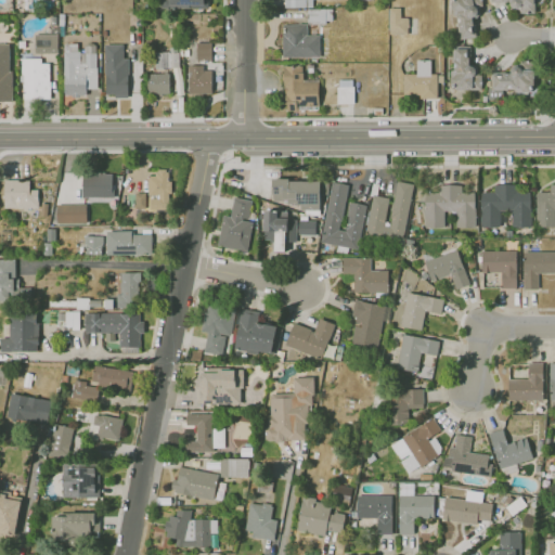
[(208,8),(207,0),(159,0),(160,9),(208,8)]
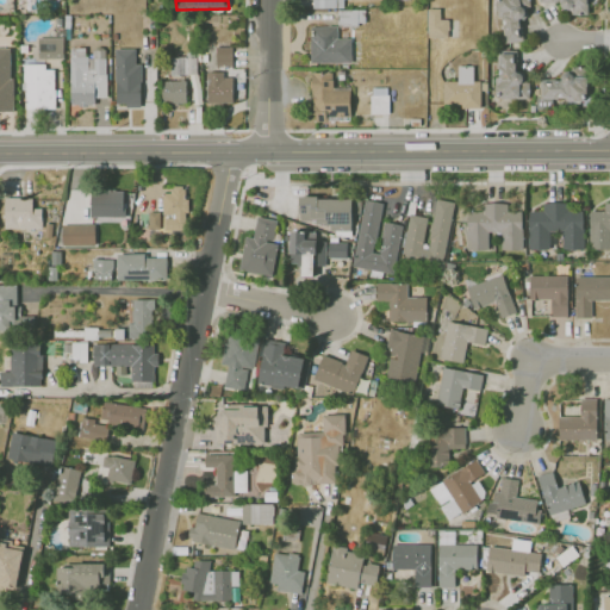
[(502,42),(521,41),(520,17),(529,17),(527,0),(504,0),(504,1),(499,1),(502,42)]
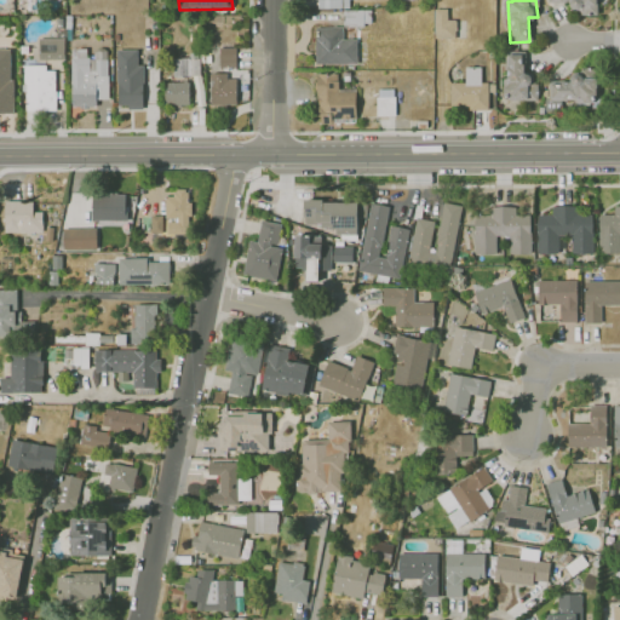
[(547,0),(547,1),(569,1),(569,9),(580,9),(580,13),(596,13),(595,0),(547,0)]
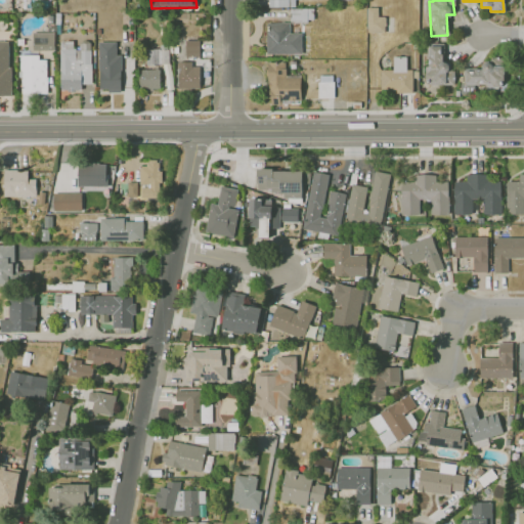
[(385,32),(385,16),(378,16),(378,6),(366,6),(366,32),(385,32)]
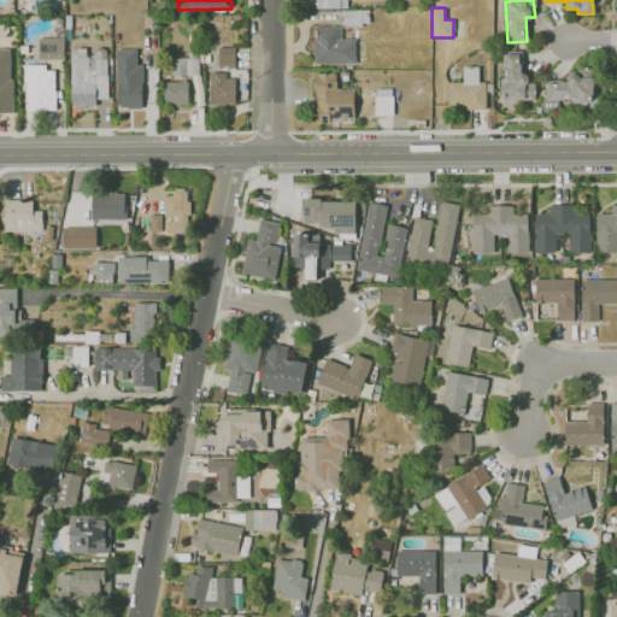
[(364,9),(341,10),(341,23),(364,23),(364,9)]
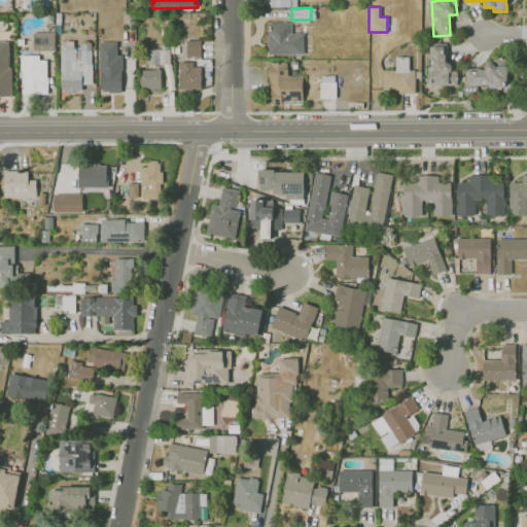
[(303,32),(290,32),(290,23),(268,22),(268,54),(303,54),(303,32)]
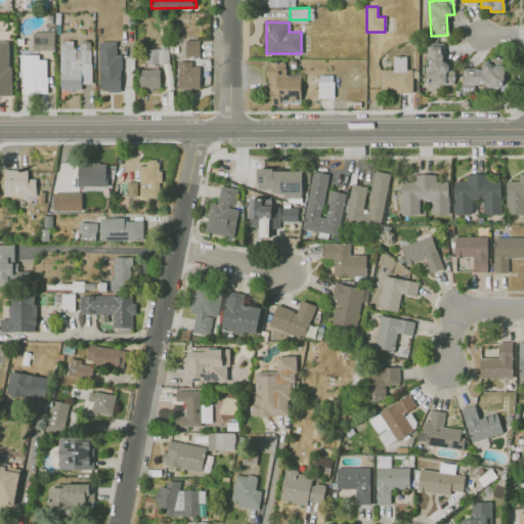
[(33,50),(54,50),(54,32),(33,33),(33,50)]
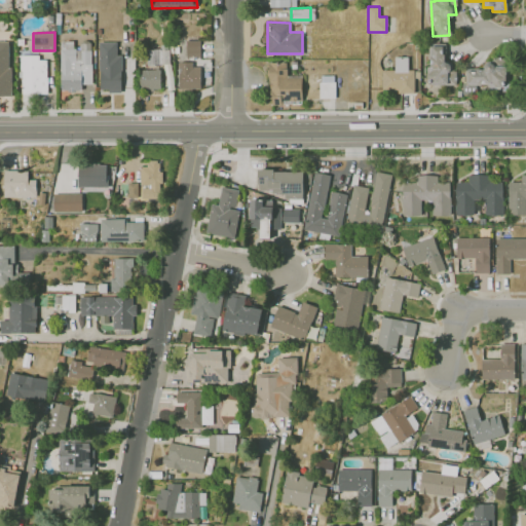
[(187,58),(200,57),(199,40),(186,40),(187,58)]
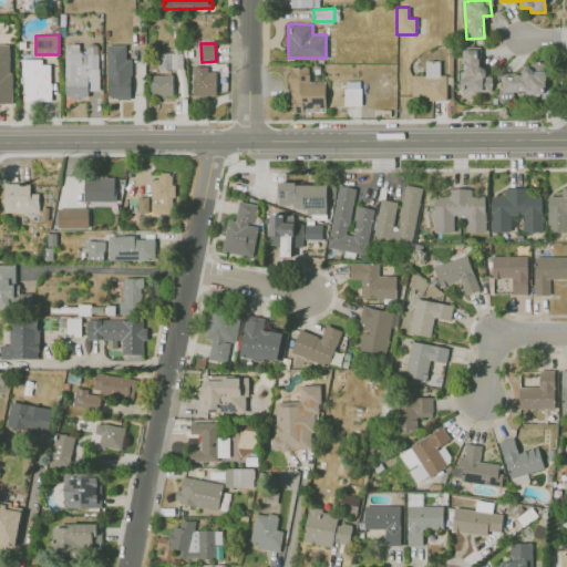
[(0,103),(12,103),(11,44),(0,44),(0,103)]
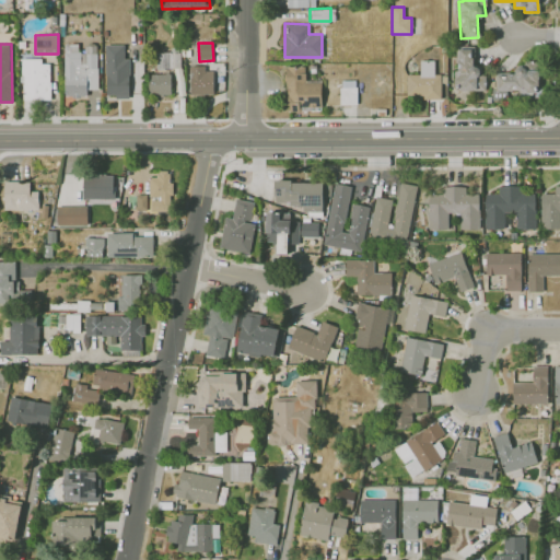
[(65,96),(88,96),(88,89),(97,89),(97,45),(85,45),(85,51),(78,51),(78,44),(65,44),(65,96)]
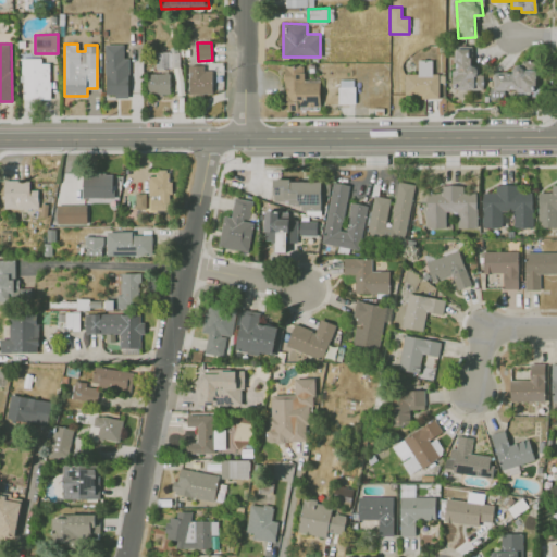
[(106,45),(104,96),(128,97),(130,58),(124,58),(124,45),(106,45)]
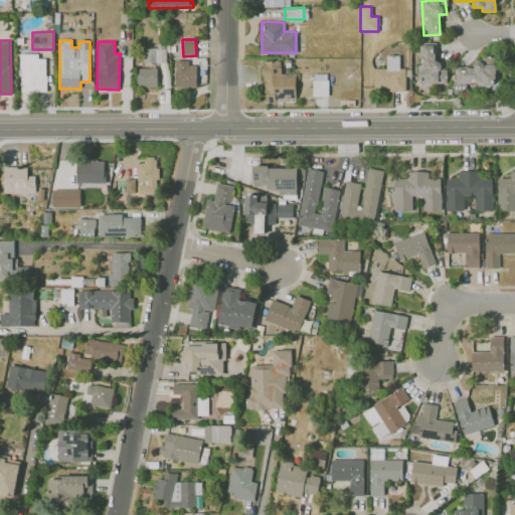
[(434,41),(418,42),(419,82),(447,81),(446,59),(435,60),(434,41)]
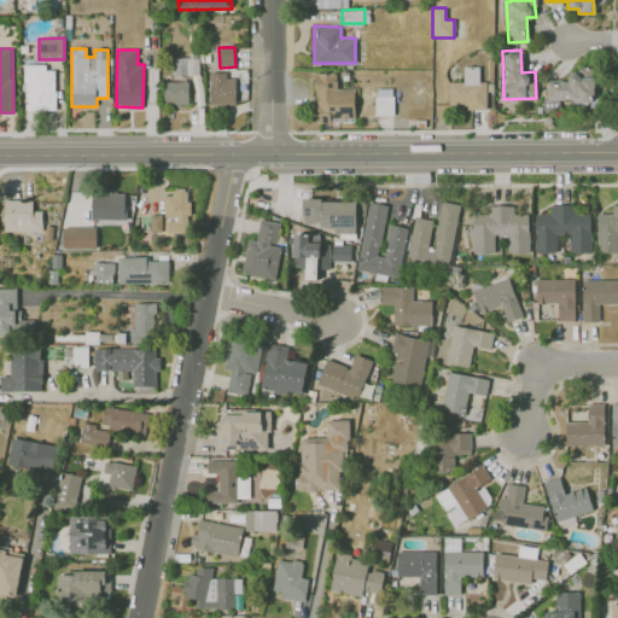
[(199,76),(199,58),(174,58),(174,75),(199,76)]
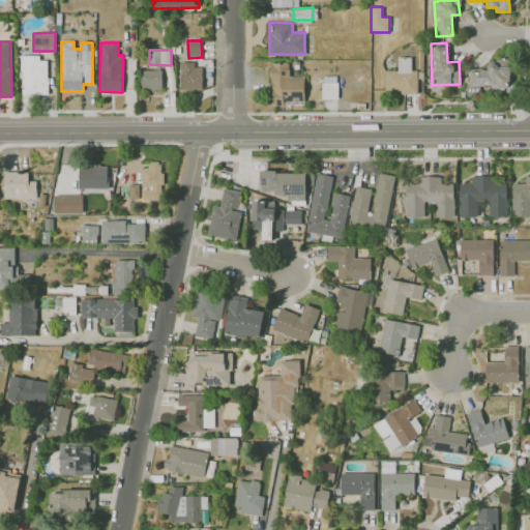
[(385,70),(384,91),(416,91),(416,69),(411,69),(411,56),(398,56),(396,70),(385,70)]
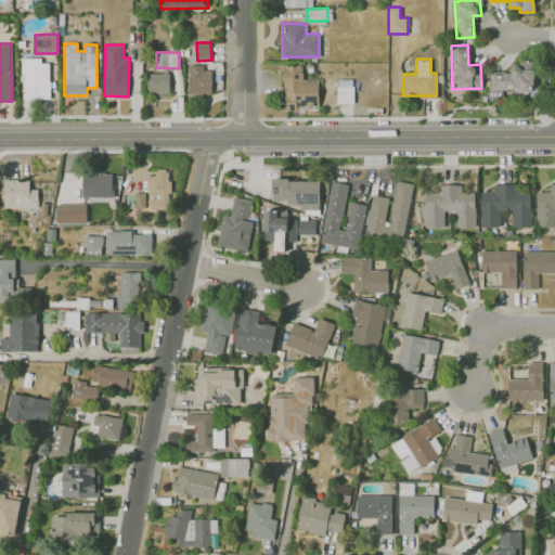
[(50,100),(50,60),(23,60),(22,99),(50,100)]
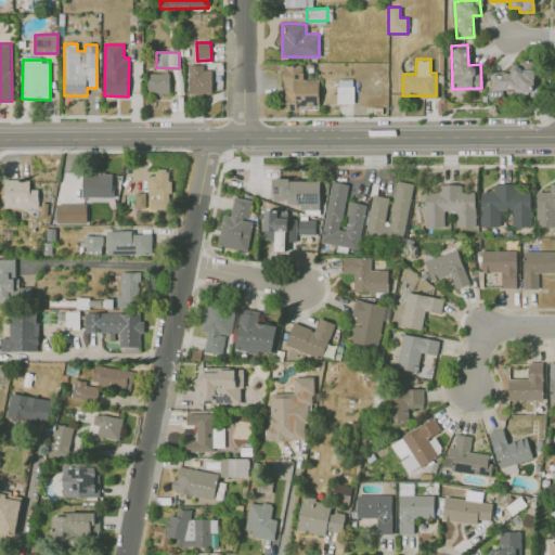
[(490,71),(489,99),(502,99),(502,90),(533,91),(534,63),(510,62),(510,72),(490,71)]
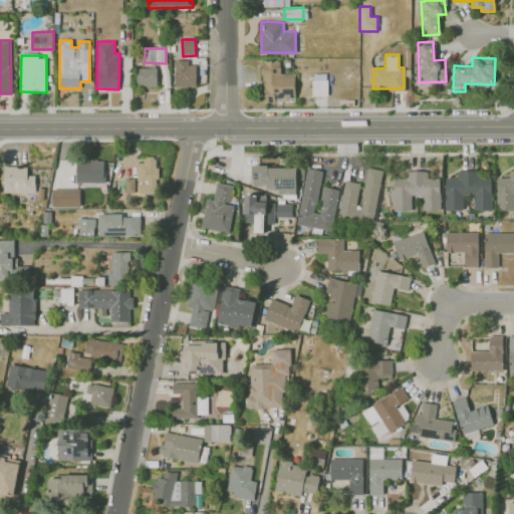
[(294,73),(280,74),(280,60),(261,60),(262,101),(295,100),(294,73)]
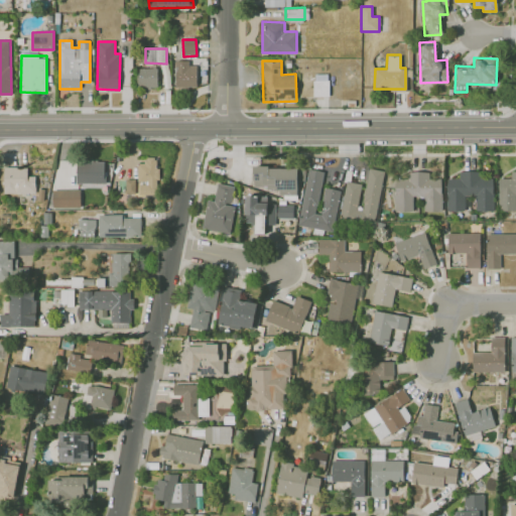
[(197,61),(175,62),(175,87),(197,87),(197,61)]
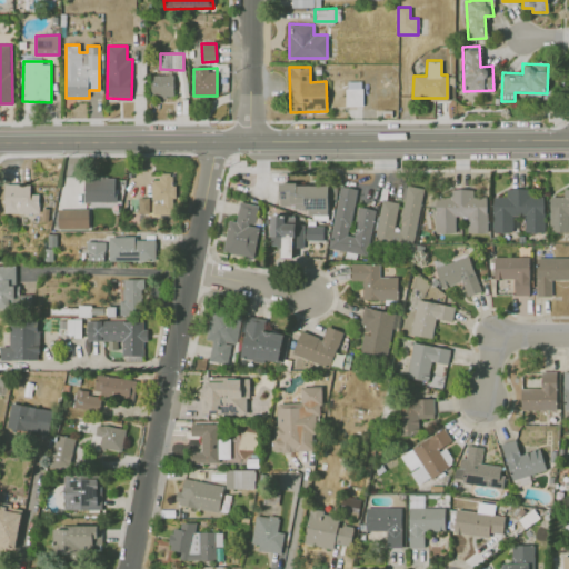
[(173,96),(173,75),(151,76),(151,97),(173,96)]
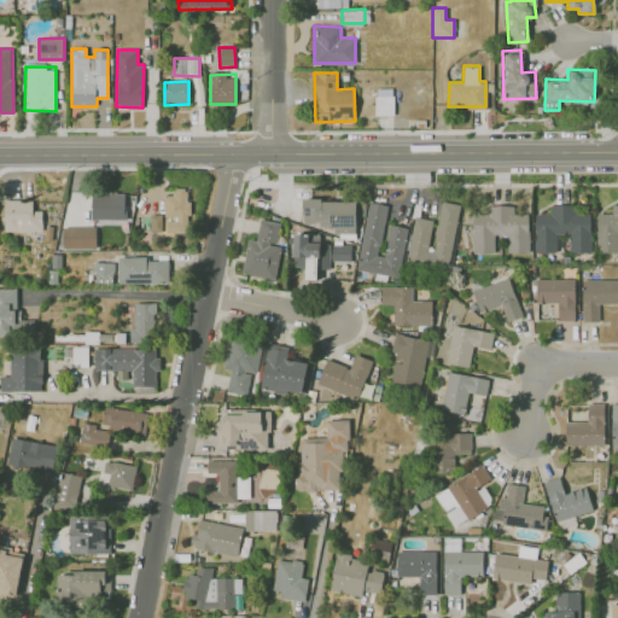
[(188,233),(190,200),(187,200),(187,188),(173,188),(173,197),(167,197),(165,233),(188,233)]
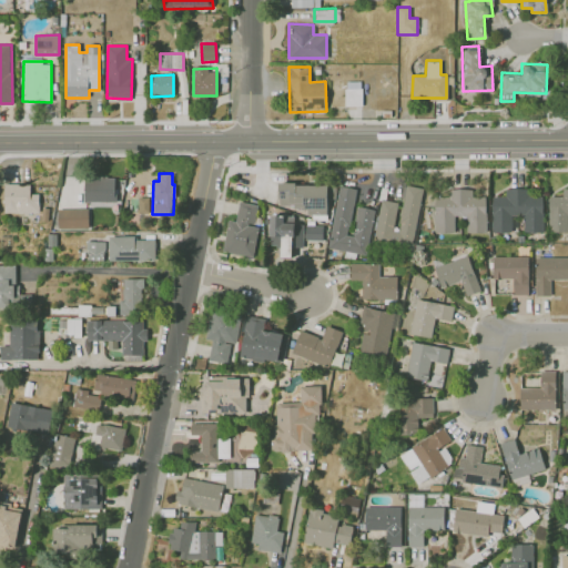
[(114,202),(115,178),(84,176),(84,202),(114,202)]
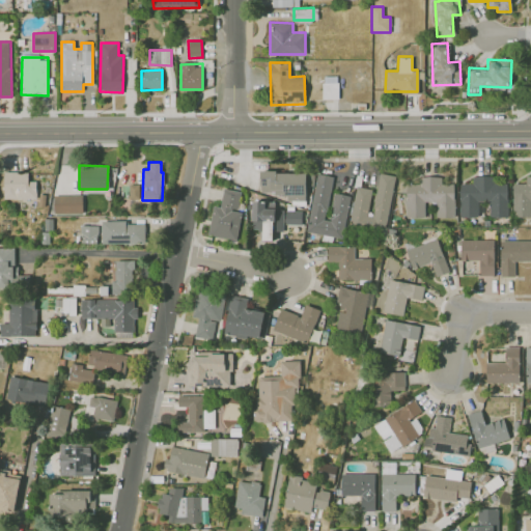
[(260,194),(286,195),(286,200),(306,200),(307,172),(260,171),(260,194)]
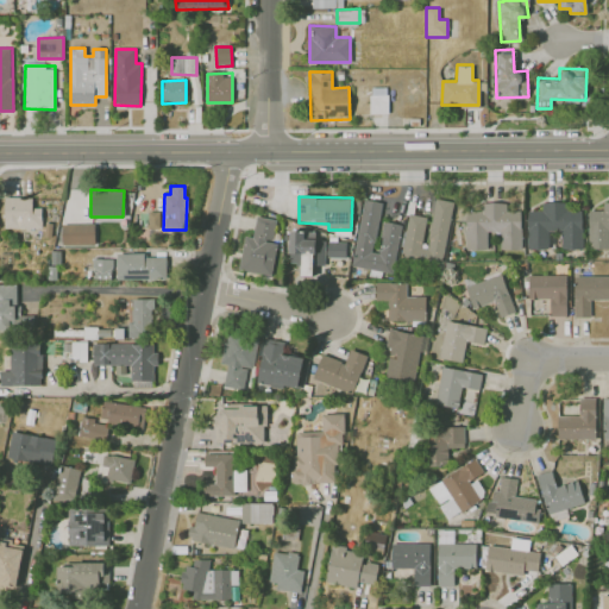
[(42,208),(33,208),(33,198),(5,198),(5,228),(42,227),(42,208)]
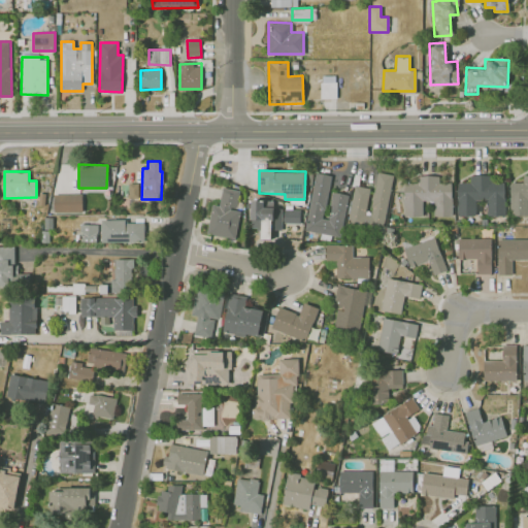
[(393,174),(375,171),(372,189),(354,186),(348,224),(384,229),(393,174)]
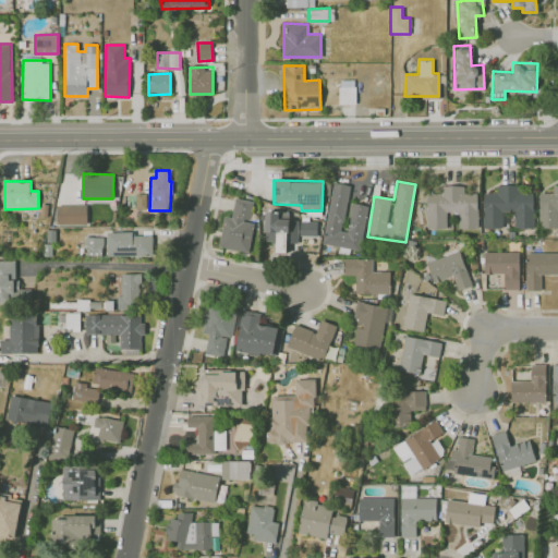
[(323,244),(360,251),(368,205),(352,203),(347,232),(342,231),(350,185),(334,183),(323,244)]
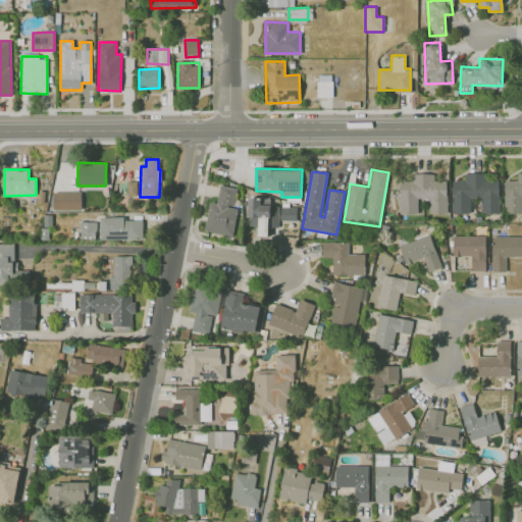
[(504,180),(504,213),(521,212),(521,172),(517,173),(517,180),(504,180)]
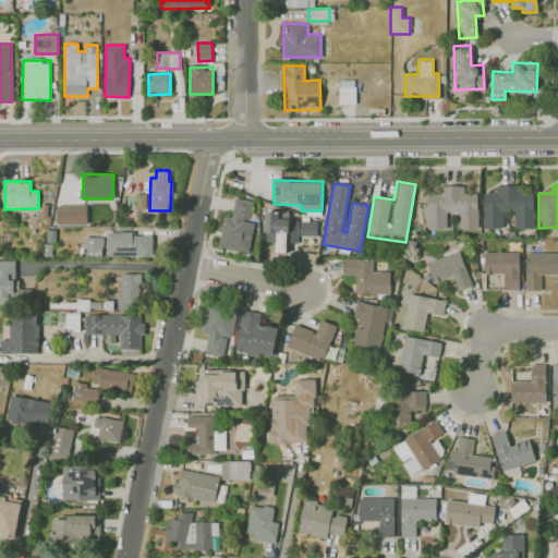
[(427,229),(447,229),(447,213),(457,213),(457,228),(477,228),(477,193),(464,193),(464,185),(440,185),(440,193),(427,193),(427,229)]
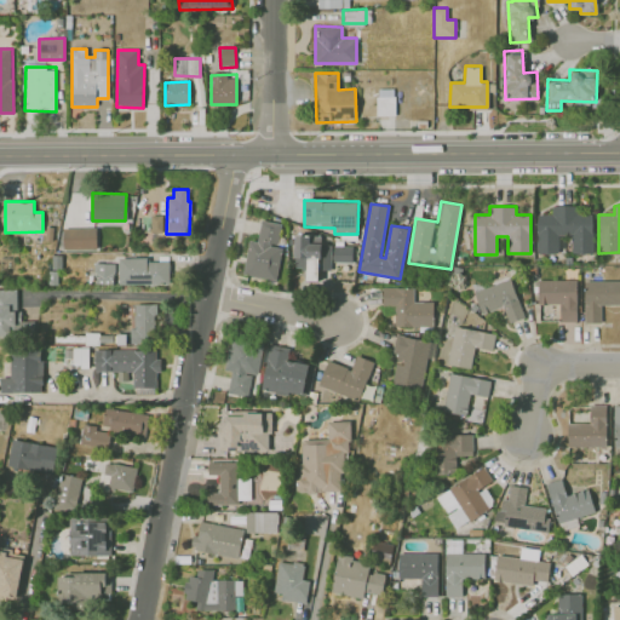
[(592,253),(592,207),(551,207),(551,214),(537,214),(537,254),(558,254),(558,236),(572,236),(572,253),(592,253)]
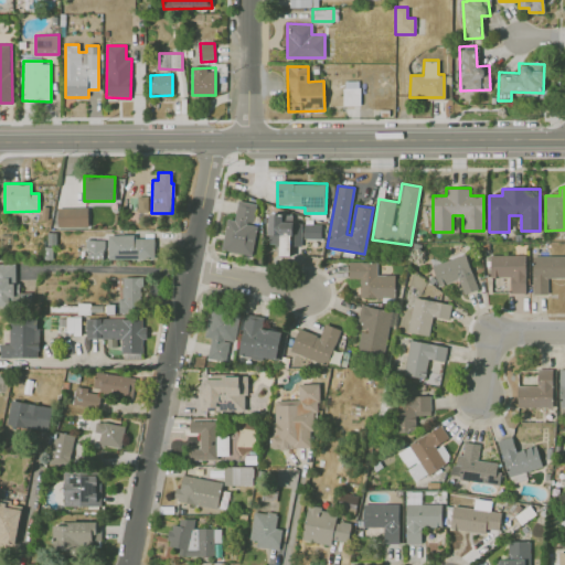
[(137,212),(148,212),(148,196),(137,196),(137,212)]
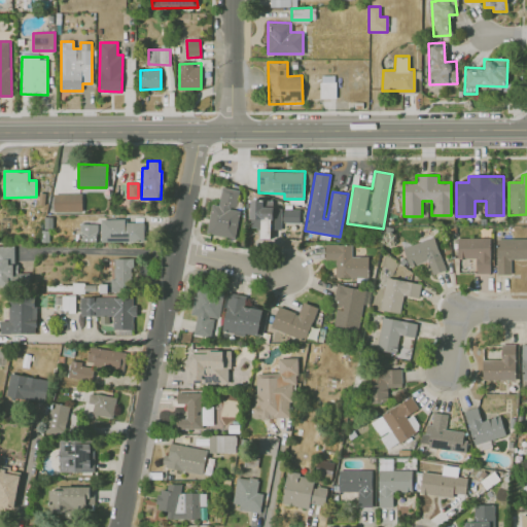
[(207,234),(236,238),(240,211),(236,210),(239,189),(221,187),(219,205),(211,204),(207,234)]
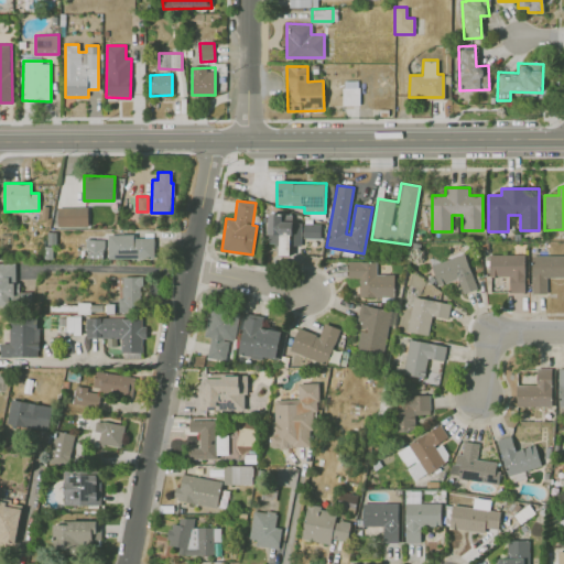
[(87,207),(57,207),(57,227),(88,227),(87,207)]
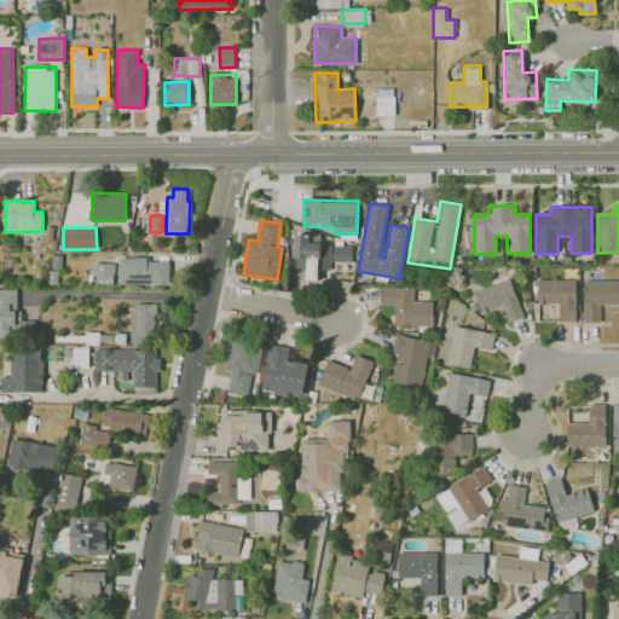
[(320,235),(294,235),(293,266),(306,266),(306,281),(319,281),(320,235)]
